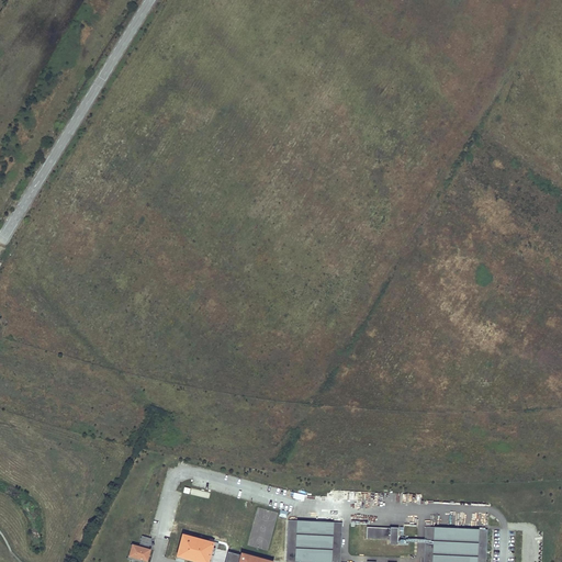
[(485,561),(487,530),(425,527),(423,561),(375,561),(377,561),(367,561),(340,561),(343,523),(288,520),(287,561),(289,561),(485,561)]
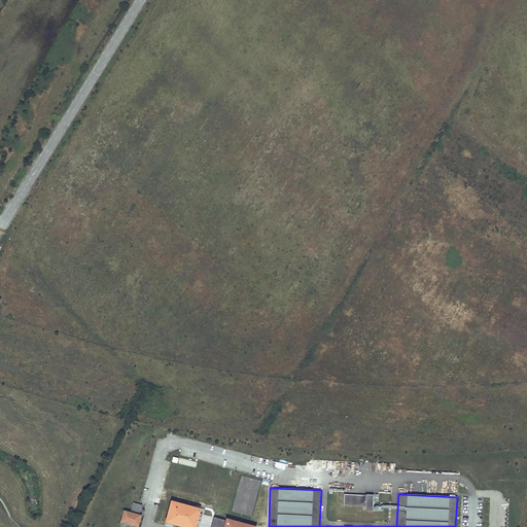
[(374,495),(344,494),(343,504),(365,505),(365,510),(373,510),(374,495)]
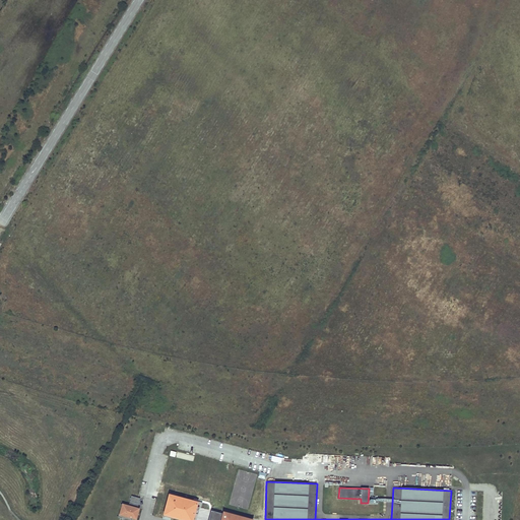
[(136,519),(138,509),(137,509),(133,508),(121,504),(120,509),(122,509),(120,515),(131,518),(136,519)]
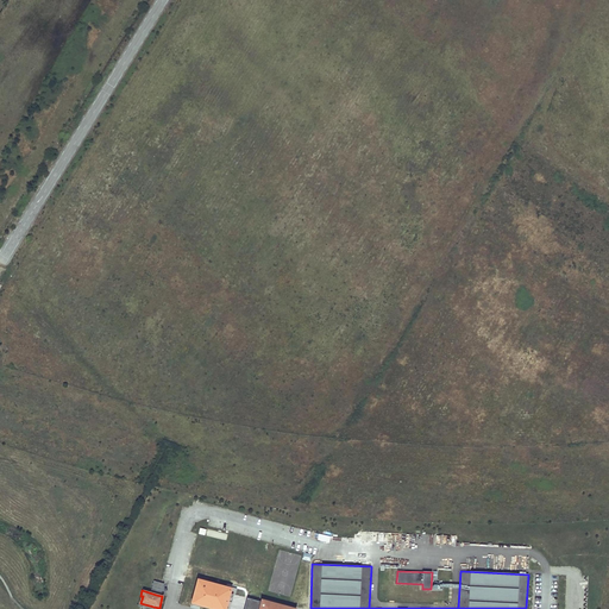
[(152,608),(154,607),(140,603),(143,596),(140,596),(138,606),(152,608)]
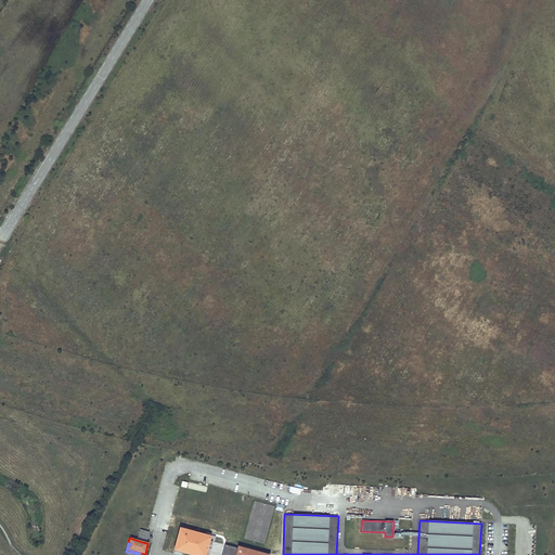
[(239,549),(226,545),(222,554),(269,554),(239,546),(239,549)]
